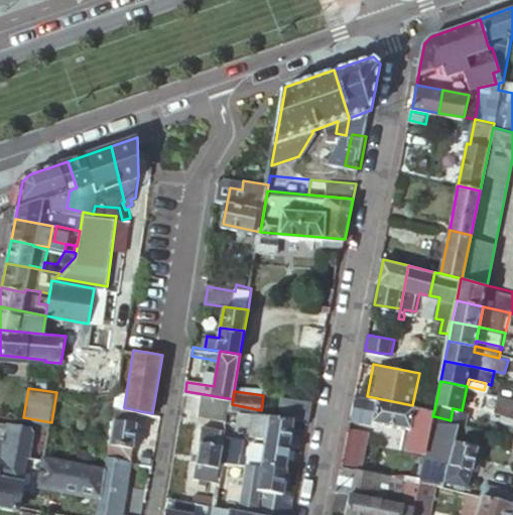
[(204,394),(201,412),(229,417),(230,413),(232,404),(233,399),(204,394)]
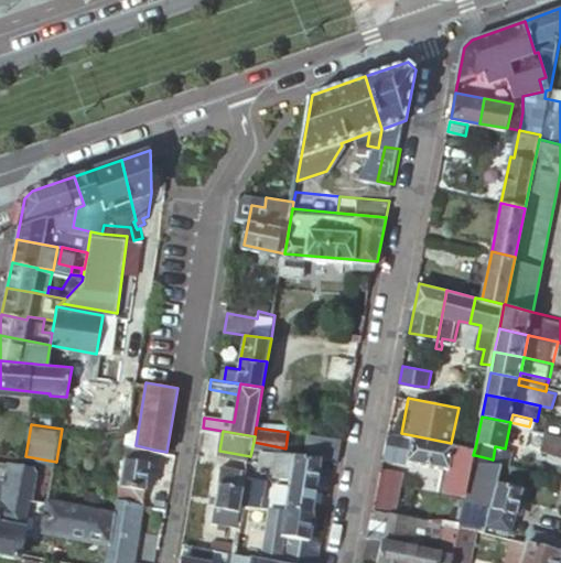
[(338,459),(343,437),(310,431),(305,453),(327,457),(338,459)]
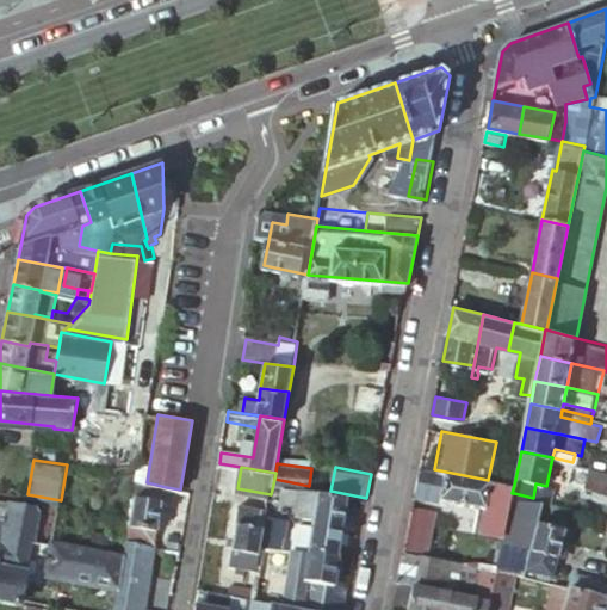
[(512,493),(514,485),(488,480),(434,469),(421,467),(416,493),(444,498),(444,499),(483,506),(478,533),(505,538),(514,493),(512,493)]
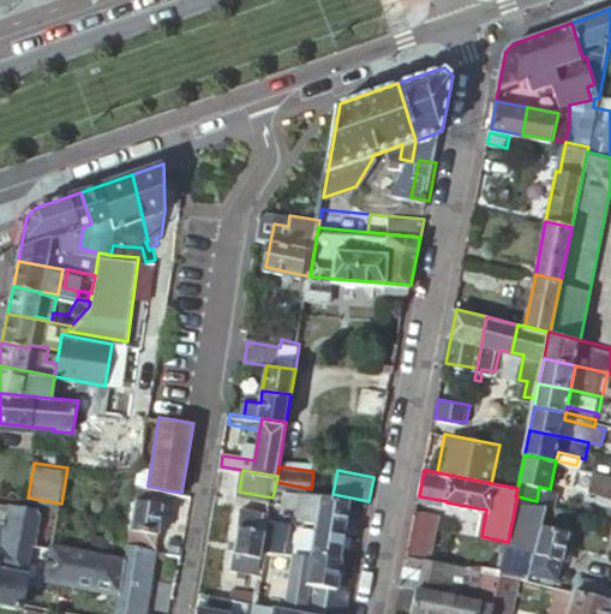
[(610,474),(592,470),(588,486),(606,490),(605,494),(610,495),(610,474)]
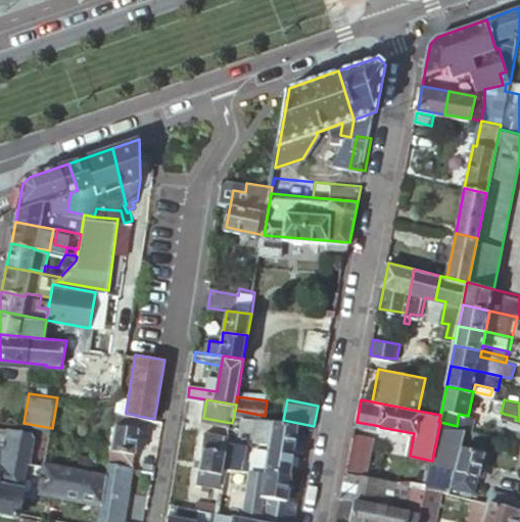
[(235,410),(233,419),(247,421),(246,424),(261,427),(260,433),(266,438),(274,440),(273,442),(298,447),(303,424),(283,420),(265,416),(235,410)]
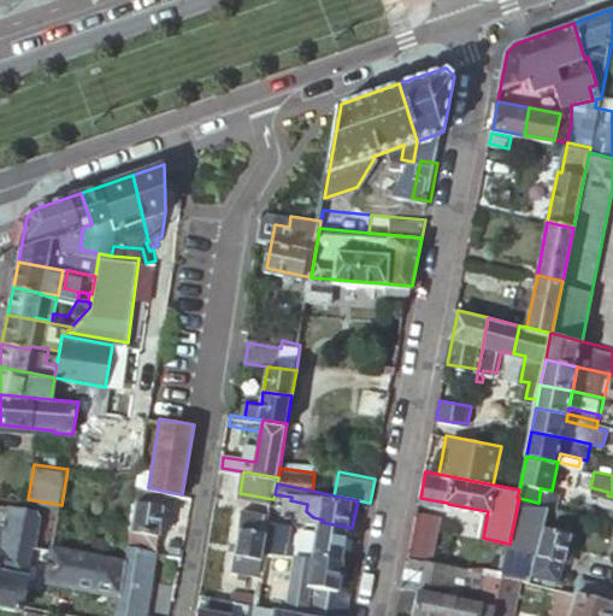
[(139,485),(129,544),(158,550),(168,492),(148,487),(139,485)]
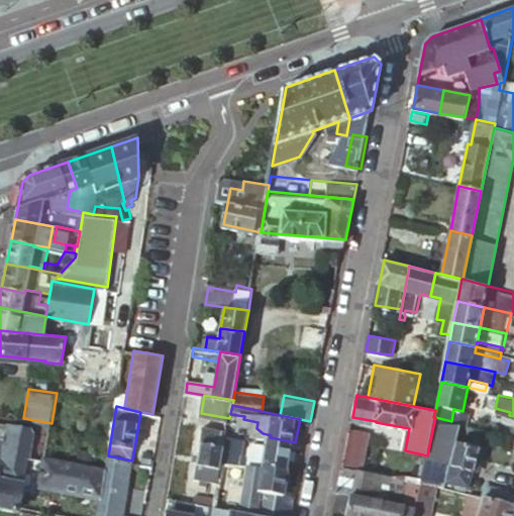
[(0,420),(0,506),(16,510),(27,455),(31,456),(36,432),(32,425),(0,420)]
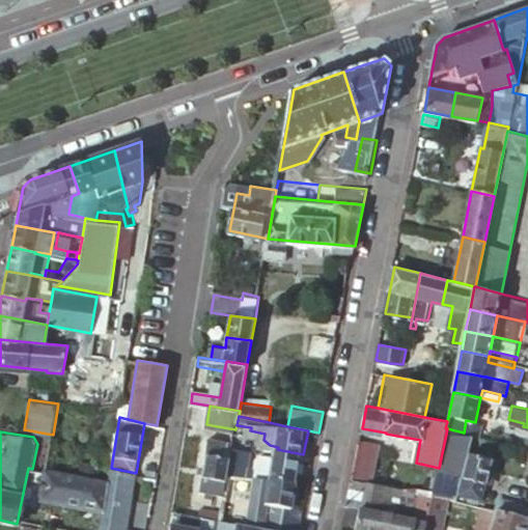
[(199,490),(225,495),(229,469),(233,442),(209,438),(199,490)]
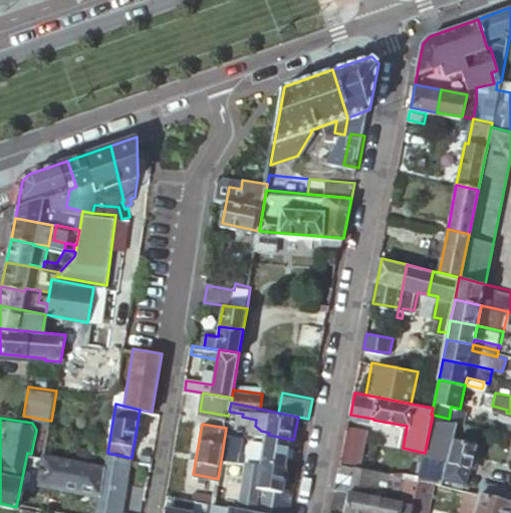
[(348,427),(336,489),(376,497),(384,498),(388,473),(355,467),(362,430),(348,427)]
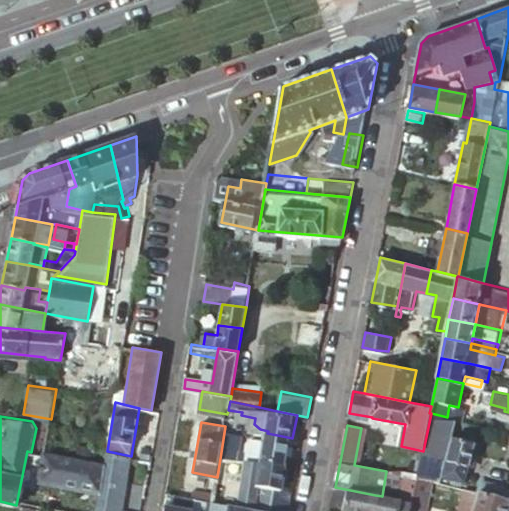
[(238,429),(225,426),(221,452),(231,454),(234,455),(238,429)]
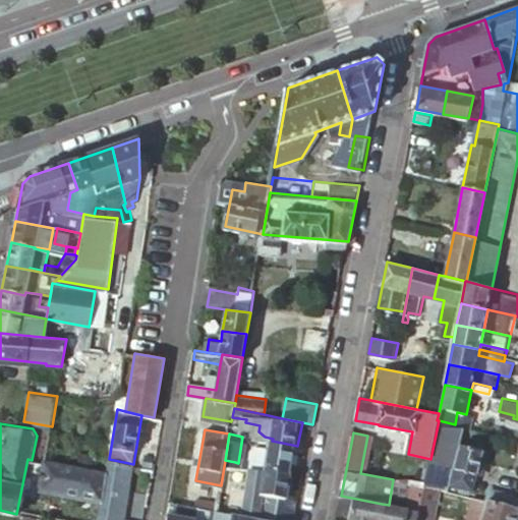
[(256,449),(253,466),(292,473),(297,446),(272,441),(271,447),(262,445),(256,449)]
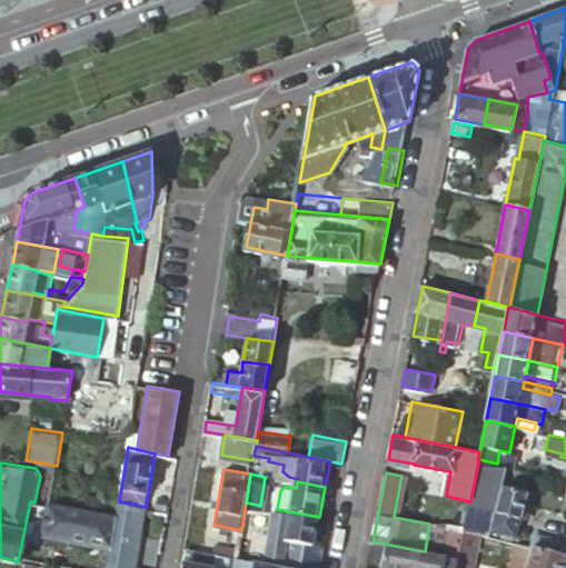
[(502,486),(489,528),(516,536),(528,492),(502,486)]
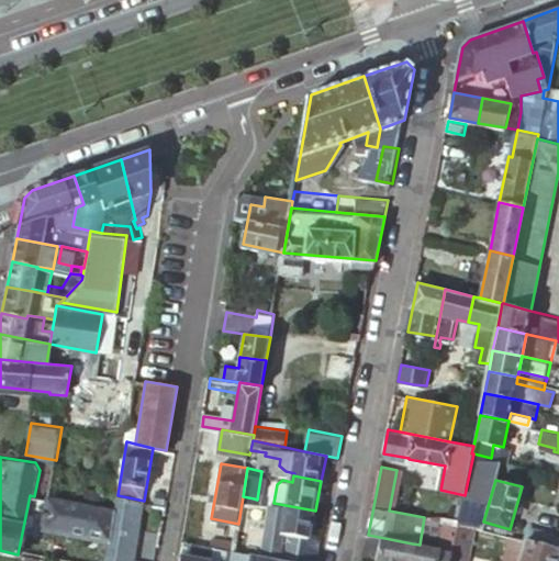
[(107,560),(143,560),(134,559),(144,501),(118,495),(115,511),(110,542),(107,560)]
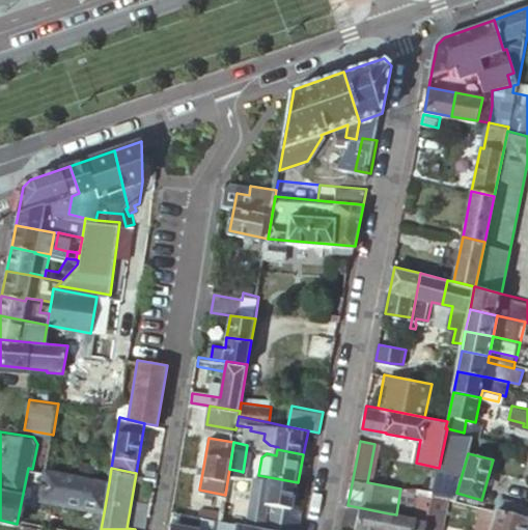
[(39,499),(104,512),(109,482),(46,469),(39,499)]
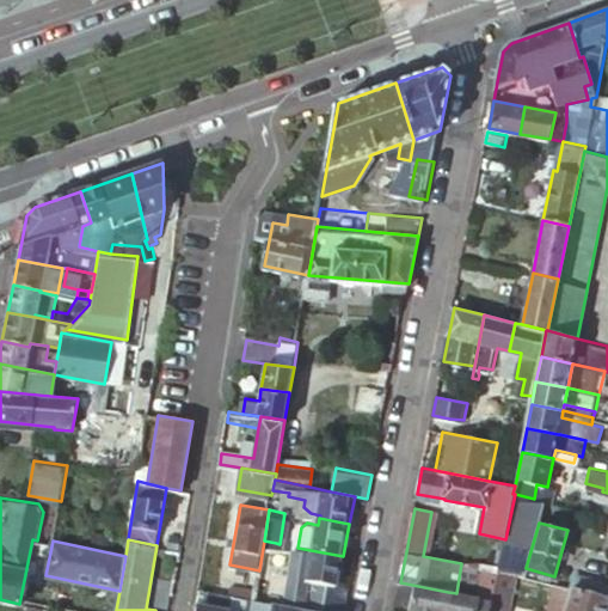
[(255,599),(269,603),(274,578),(269,576),(276,543),(264,541),(259,570),(256,588),(255,599)]
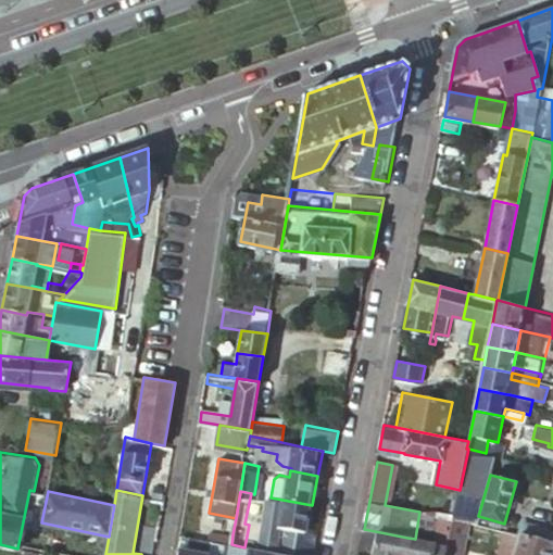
[(271,497),(260,550),(279,554),(288,554),(313,554),(315,545),(304,543),(312,505),(271,497)]
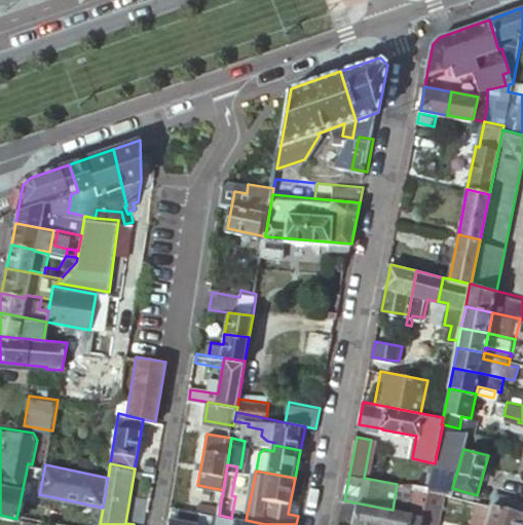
[(411,483),(405,513),(414,514),(424,516),(424,515),(430,488),(431,487),(411,483)]
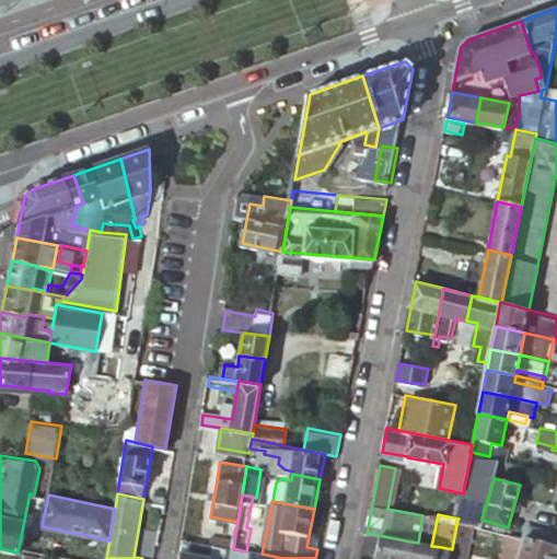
[(474,524),(457,520),(452,548),(468,552),(474,524)]
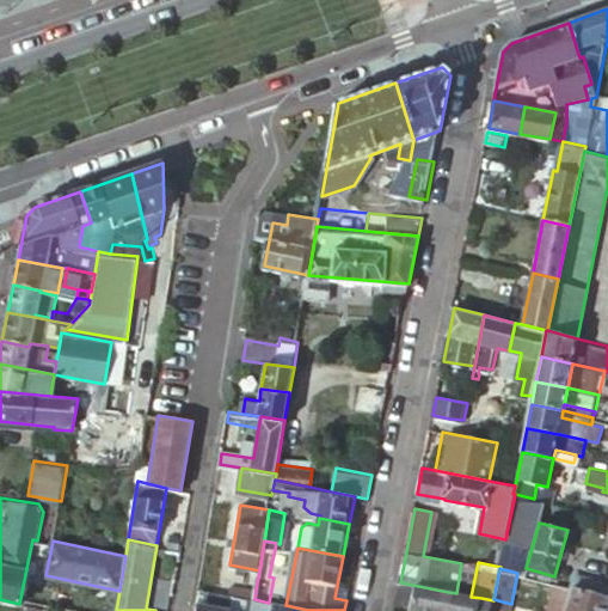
[(607,580),(575,572),(571,586),(607,596),(607,580)]
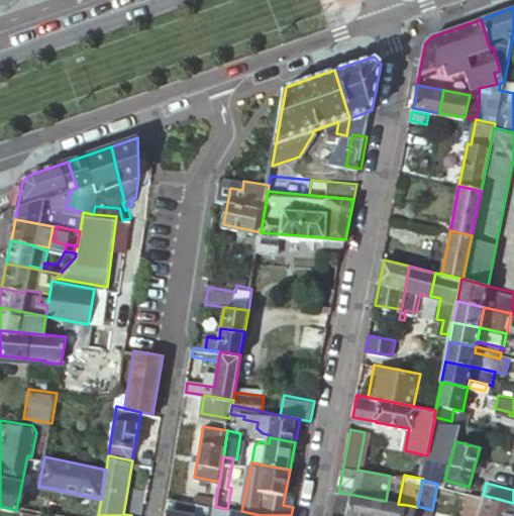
[(338,492),(334,513),(346,515),(375,515),(379,500),(338,492)]
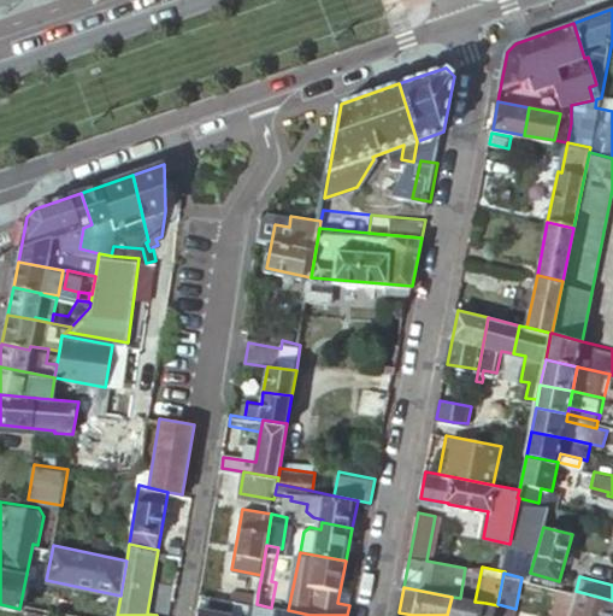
[(236,588),(235,599),(257,604),(258,593),(236,588)]
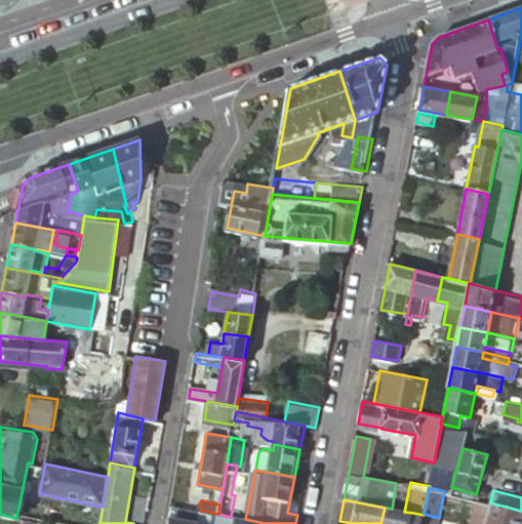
[(519,523),(521,517),(521,511),(490,502),(489,505),(476,500),(469,523),(519,523)]
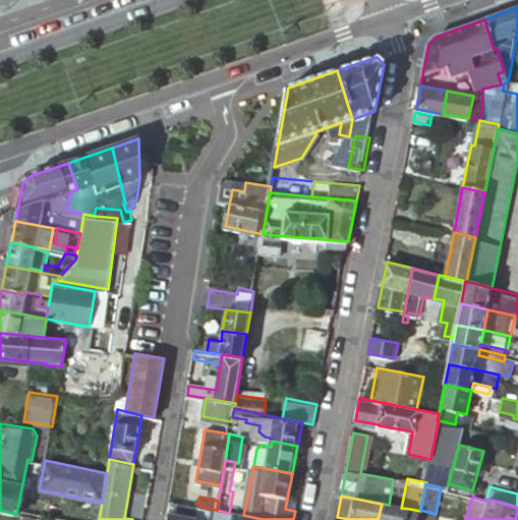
[(170,503),(166,519),(213,519),(215,511),(198,508),(170,503)]
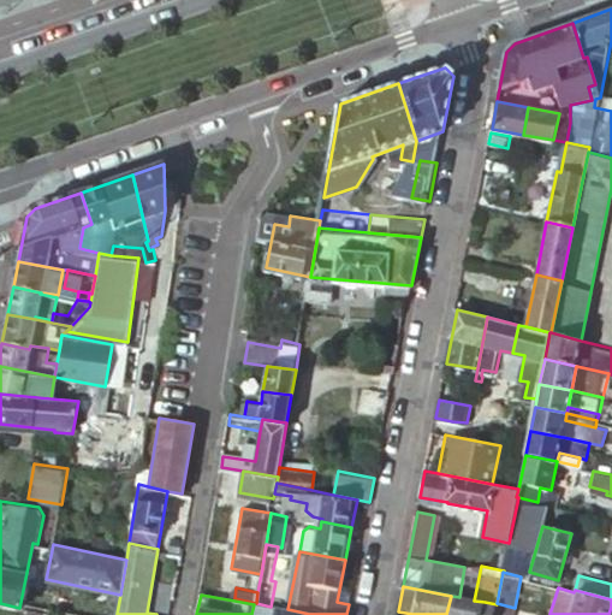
[(451,596),(446,614),(481,614),(485,602),(474,601),(459,597),(451,596)]
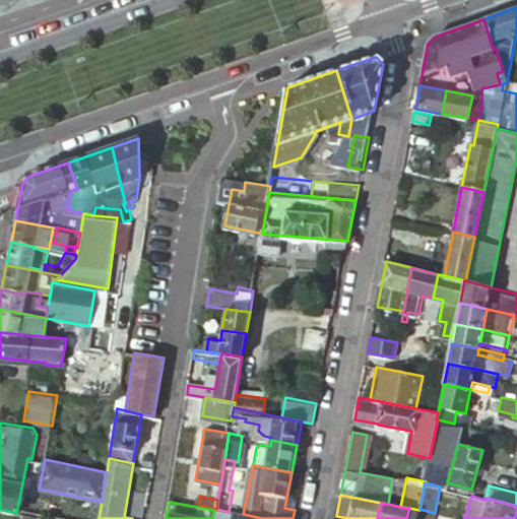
[(416,518),(419,510),(409,508),(406,518),(416,518)]
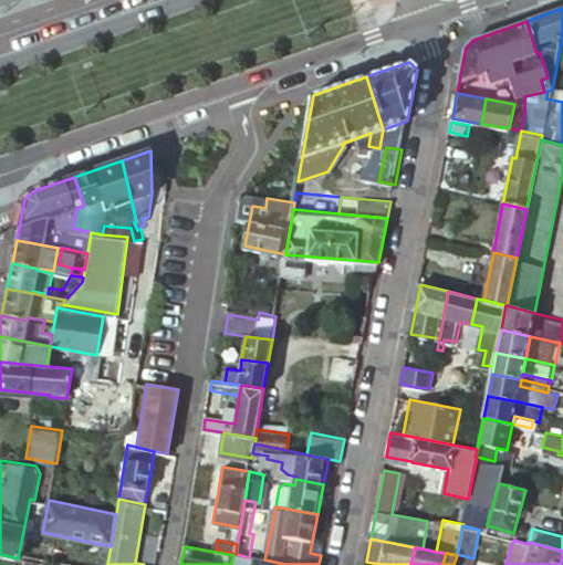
[(249,557),(236,554),(235,555),(232,564),(284,564),(264,560),(249,557)]
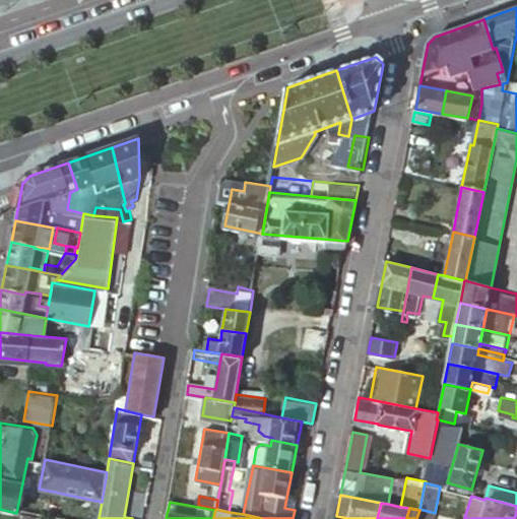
[(419,509),(419,510),(416,518),(433,518),(435,513),(419,509)]
